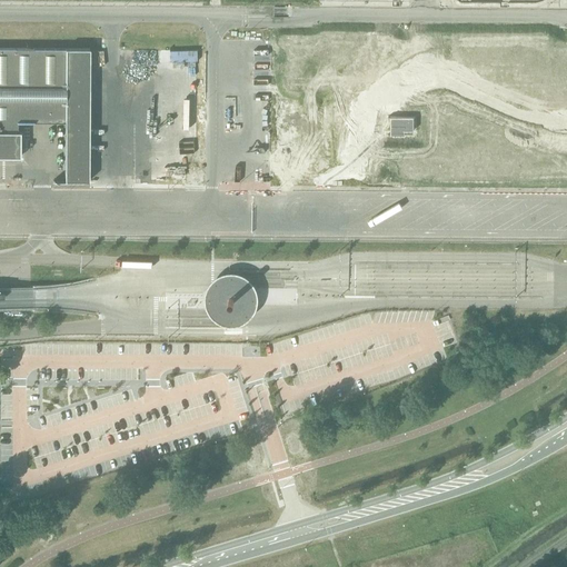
[(0,88),(20,89),(20,50),(0,50),(0,88)]
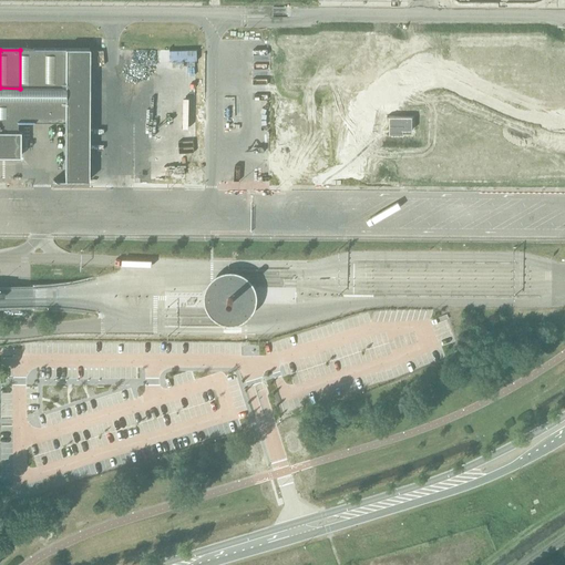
[(34,89),(34,50),(20,50),(20,89),(34,89)]
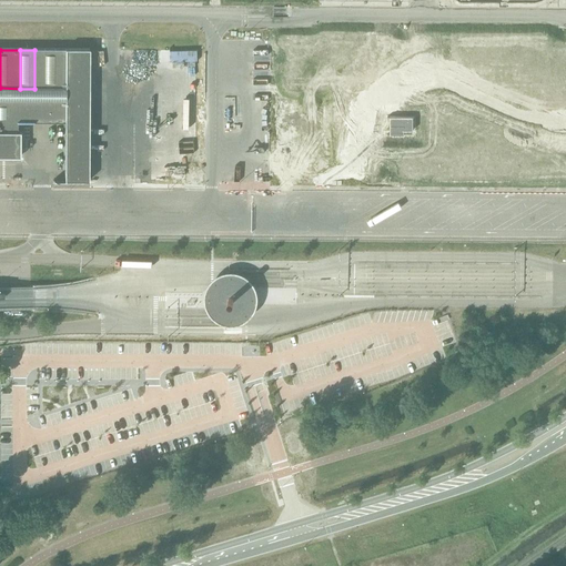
[(68,89),(68,51),(34,50),(34,89),(68,89)]
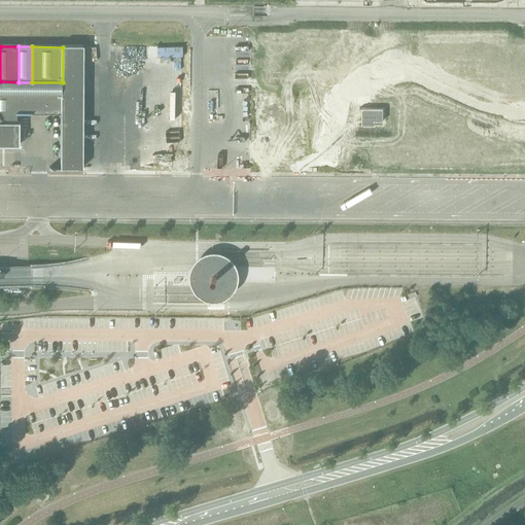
[(84,170),(84,47),(63,47),(63,82),(63,94),(63,114),(62,114),(62,170),(84,170)]
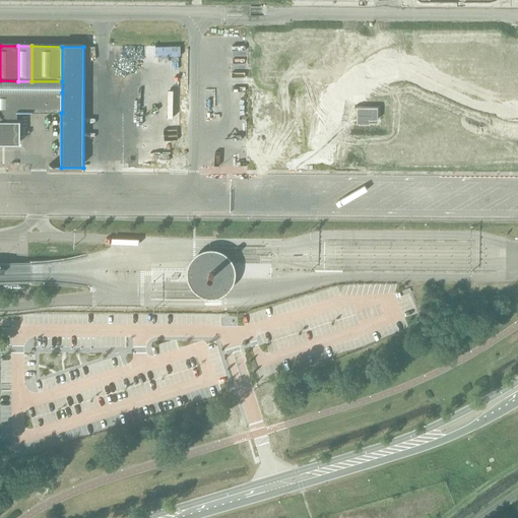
[(171,56),(183,56),(183,47),(159,47),(160,60),(171,60),(171,56)]
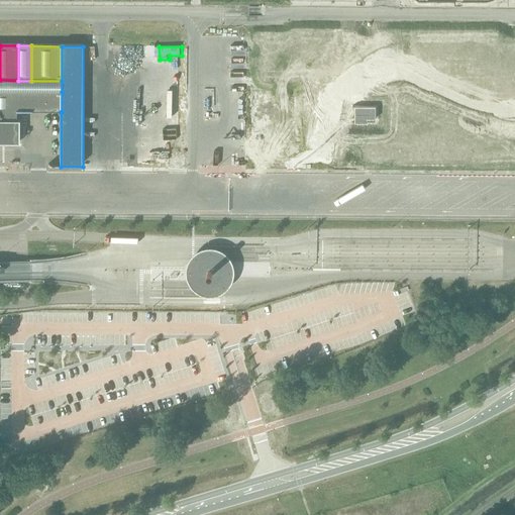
[(17,121),(17,112),(17,92),(0,91),(0,143),(20,144),(20,121),(18,121),(17,121)]
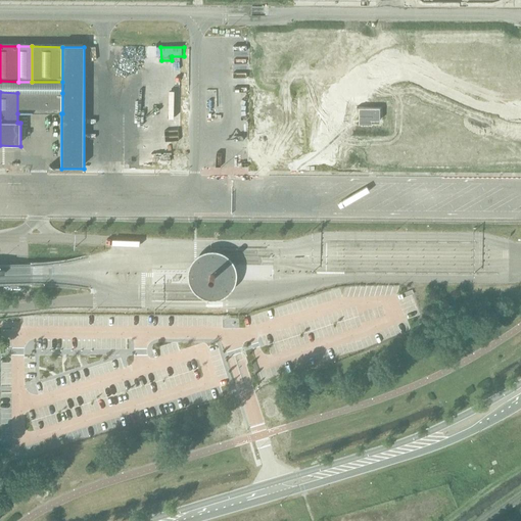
[(62,113),(62,93),(17,93),(17,113),(61,113),(62,113)]
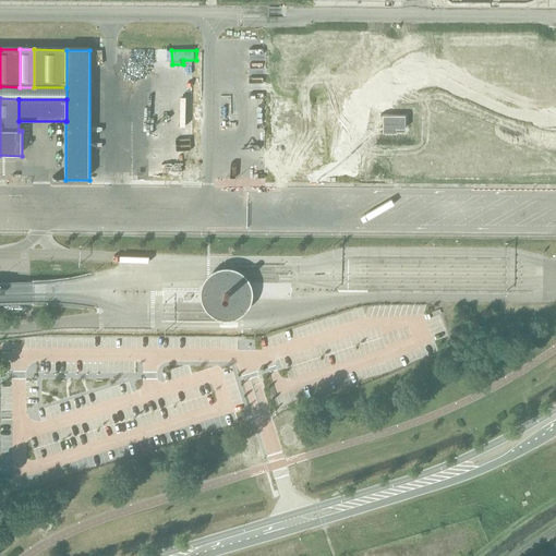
[(409,115),(387,115),(386,130),(409,130),(409,115)]
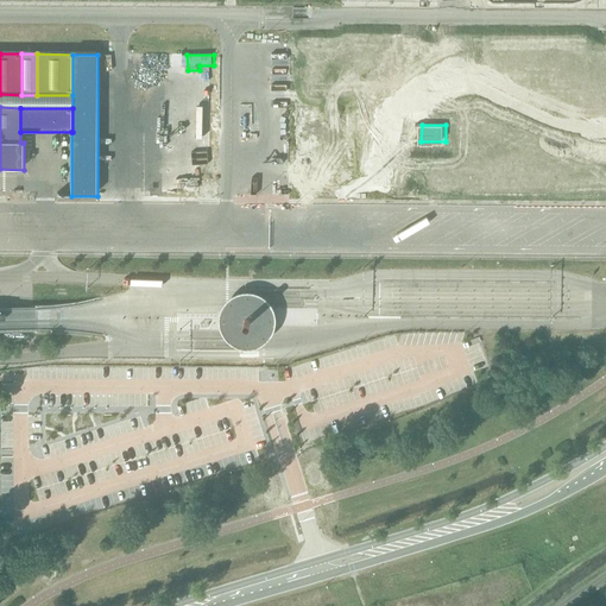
[(258,311),(257,311),(242,310),(241,311),(240,313),(239,315),(238,316),(237,316),(237,319),(237,320),(235,321),(235,322),(237,323),(237,324),(237,327),(238,327),(238,328),(239,330),(240,330),(240,332),(241,333),(242,333),(257,333),(258,332),(259,332),(259,330),(260,329),(262,328),(263,326),(263,324),(263,323),(263,322),(263,320),(263,319),(262,317),(262,315),(260,314),(259,314),(258,311)]
